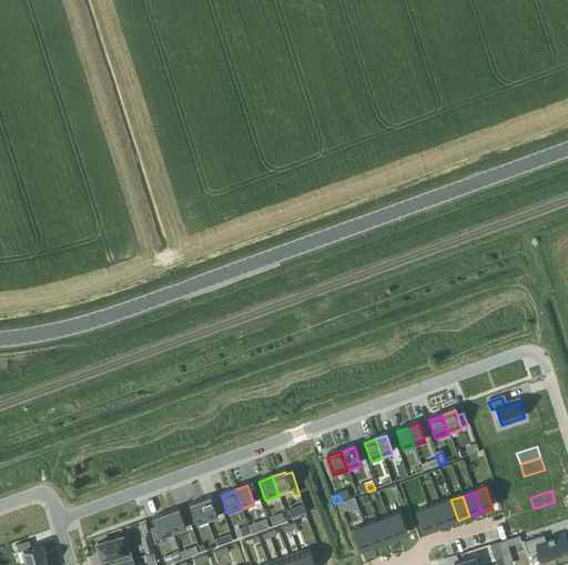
[(211,498),(200,503),(206,522),(217,517),(211,498)]
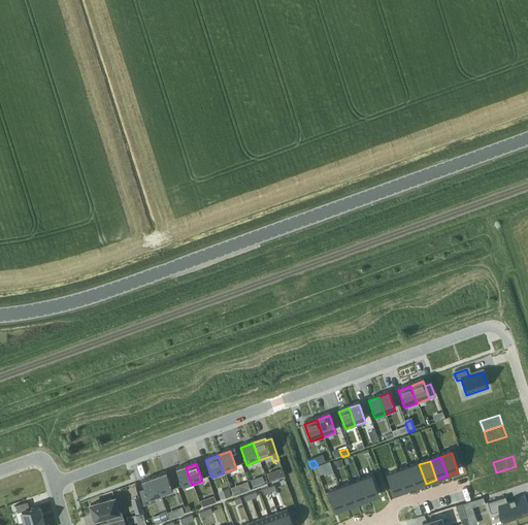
[(419,464),(408,468),(416,488),(426,484),(419,464)]
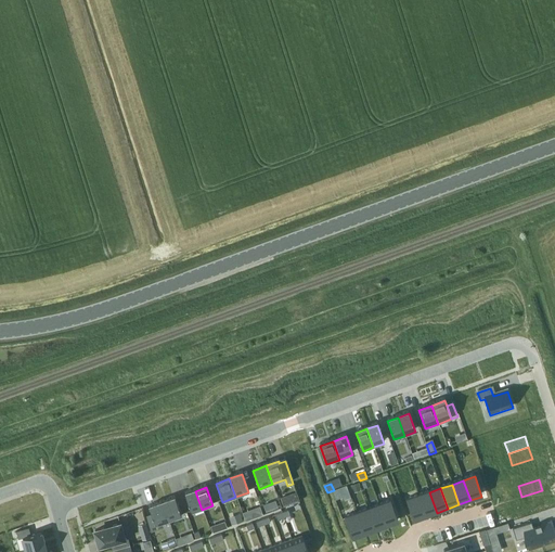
[(542,490),(521,497),(526,509),(545,502),(542,490)]
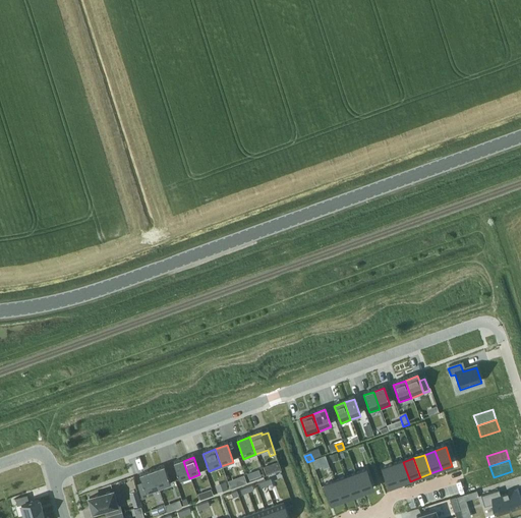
[(183,461),(174,464),(180,481),(189,478),(183,461)]
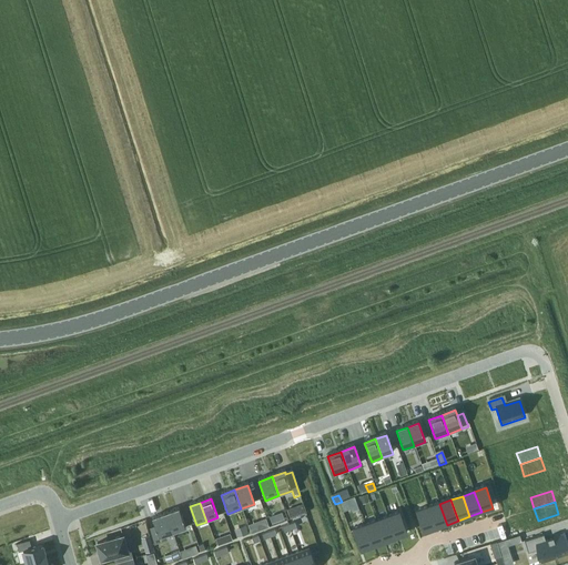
[(439,504),(428,508),(436,528),(447,525),(439,504)]
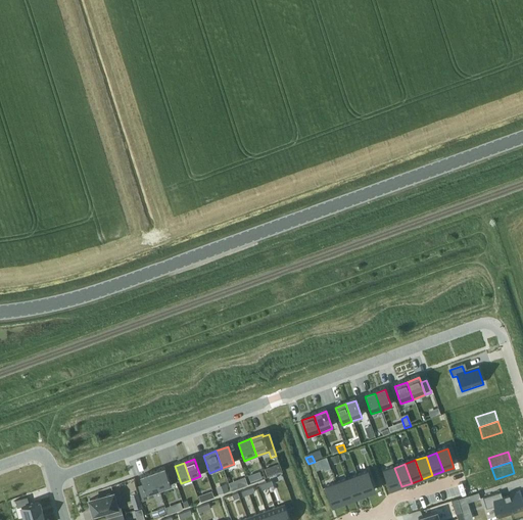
[(394,468),(383,472),(390,490),(401,486),(394,468)]
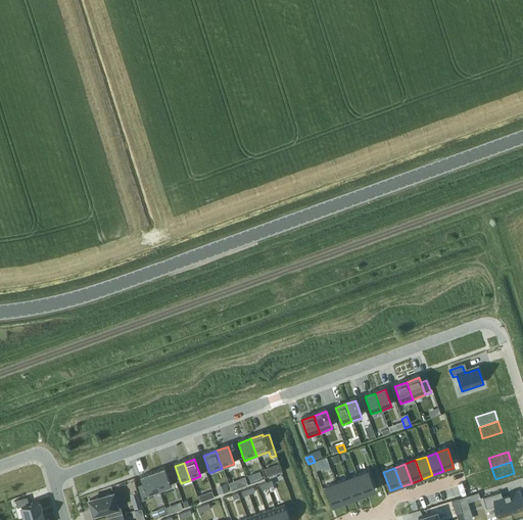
[(272,469),(265,472),(267,479),(275,476),(272,469)]
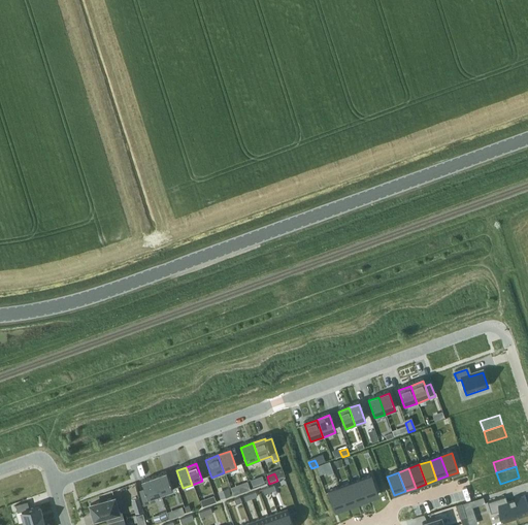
[(166,474),(154,479),(160,496),(172,492),(166,474)]
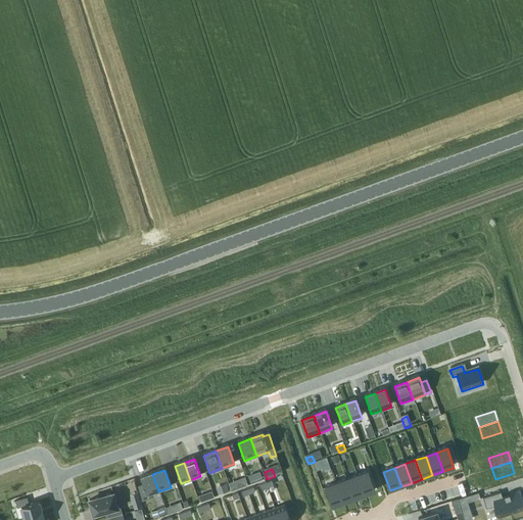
[(368,473),(357,477),(364,495),(375,491),(368,473)]
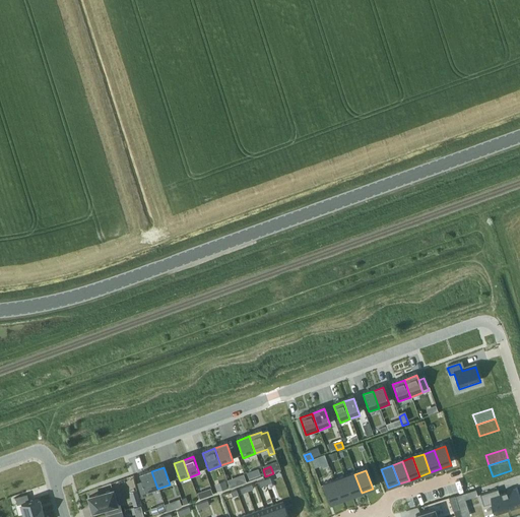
[(142,485),(138,486),(141,500),(152,496),(151,491),(157,489),(151,471),(139,475),(142,485)]
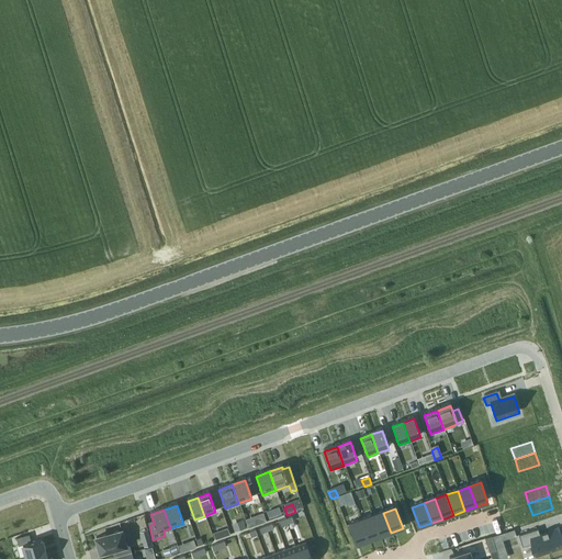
[(273,512),(267,514),(270,521),(276,518),(273,512)]
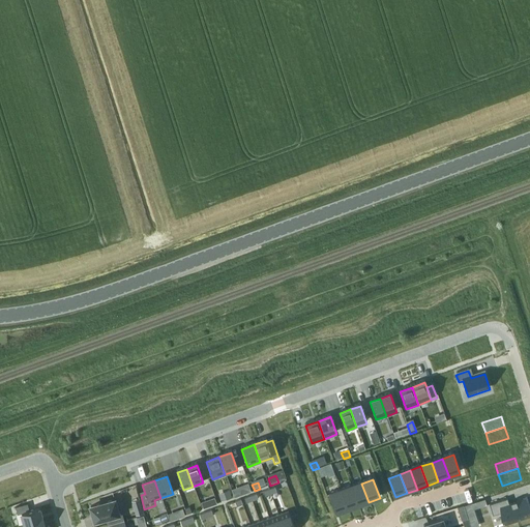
[(361,484),(351,488),(358,506),(369,502),(361,484)]
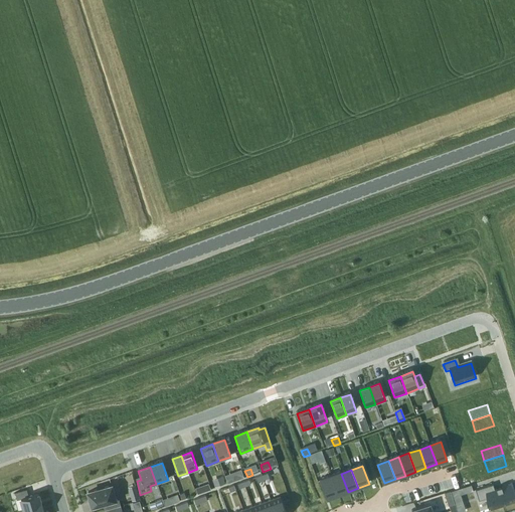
[(341,474),(331,477),(337,496),(348,492),(341,474)]
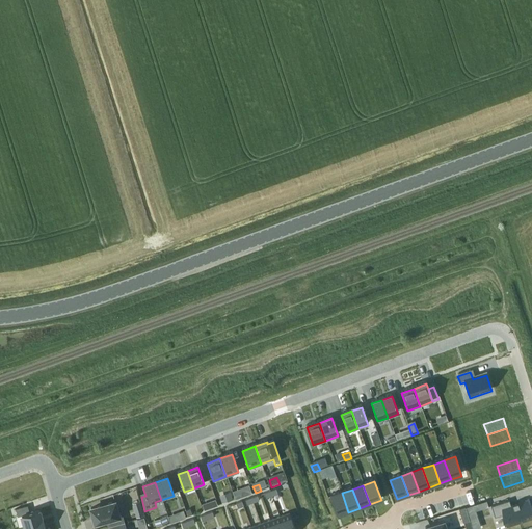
[(213,506),(219,505),(216,493),(211,494),(213,506)]
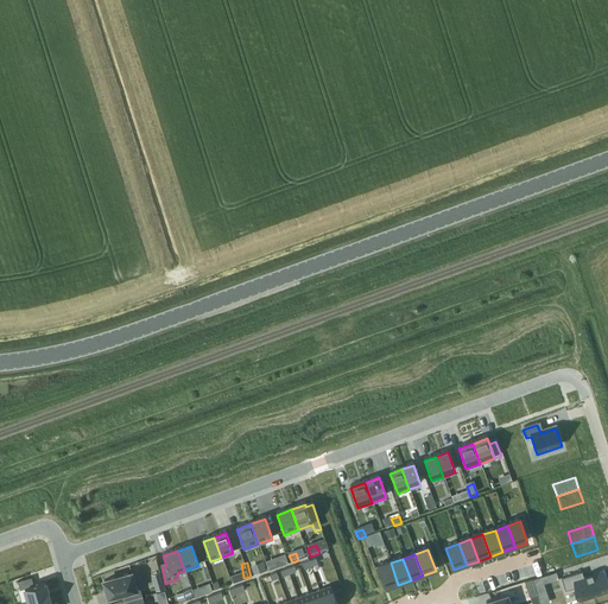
[(391,563),(378,567),(386,590),(398,585),(391,563)]
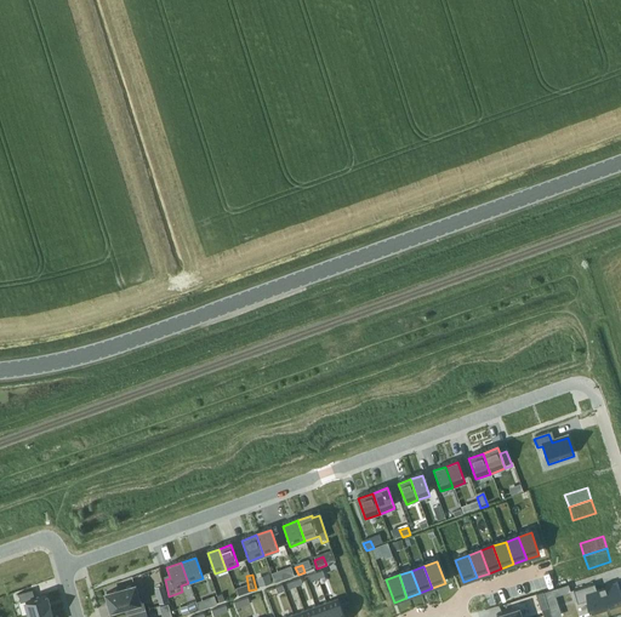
[(269,577),(256,581),(260,590),(272,586),(269,577)]
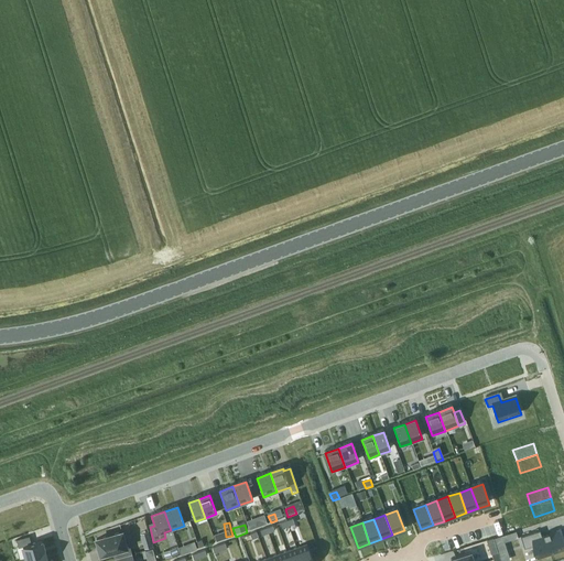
[(540,533),(521,539),(524,551),(534,548),(539,560),(563,551),(563,549),(559,533),(542,539),(540,533)]
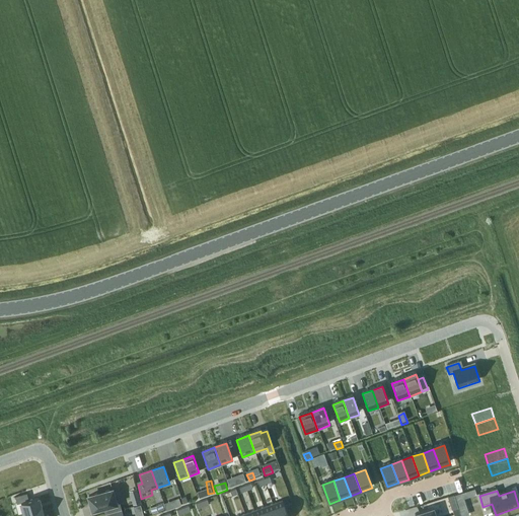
[(113,492),(88,499),(92,512),(100,510),(100,511),(106,509),(108,514),(121,511),(119,502),(116,503),(113,492)]
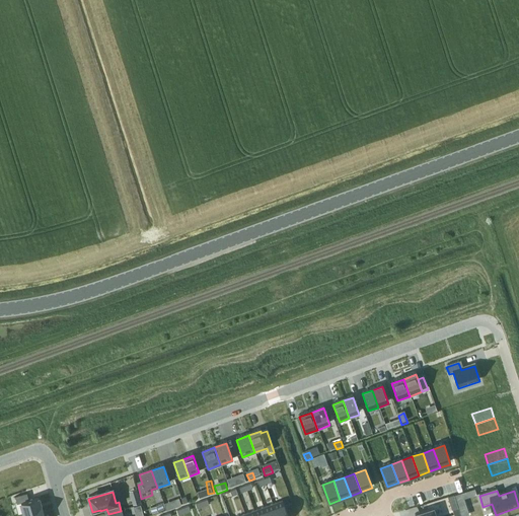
[(474,492),(455,498),(458,508),(465,506),(463,501),(476,497),(474,492)]
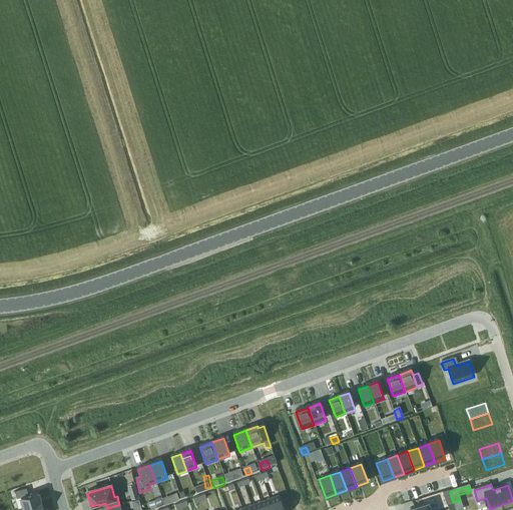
[(26,490),(15,493),(17,500),(21,499),(24,509),(31,509),(42,506),(38,494),(28,497),(26,490)]
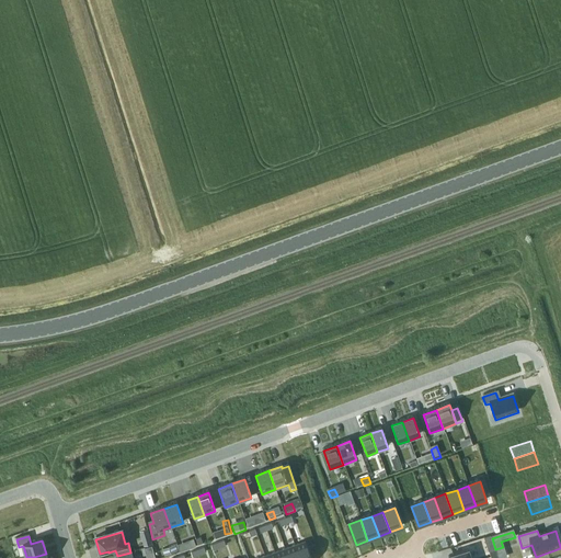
[(149,538),(141,541),(144,548),(151,546),(149,538)]
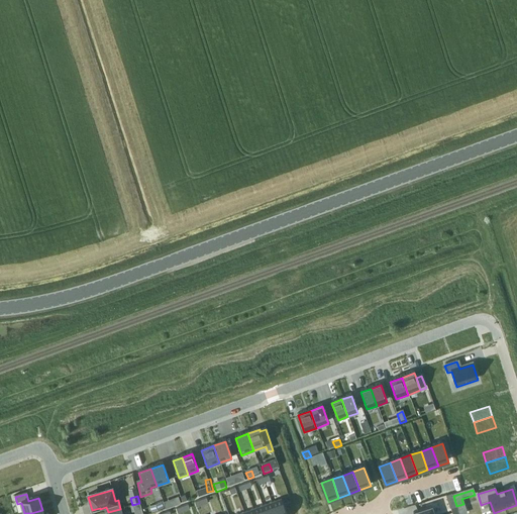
[(286,513),(282,501),(272,504),(275,513),(286,513)]
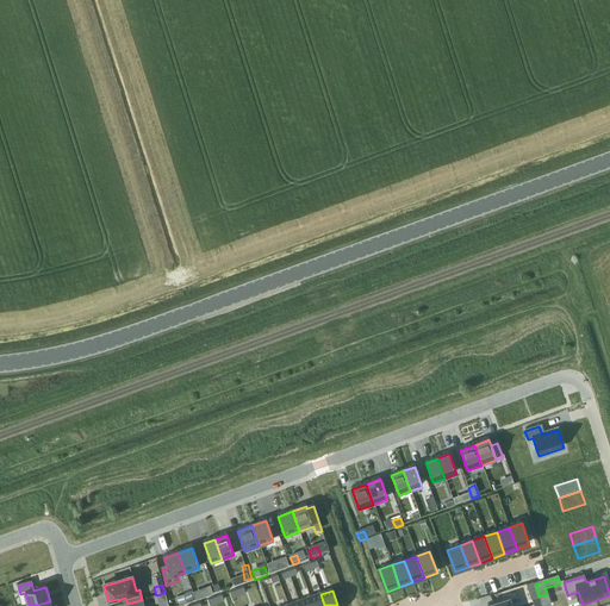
[(324,605),(321,594),(310,599),(312,605),(324,605)]
